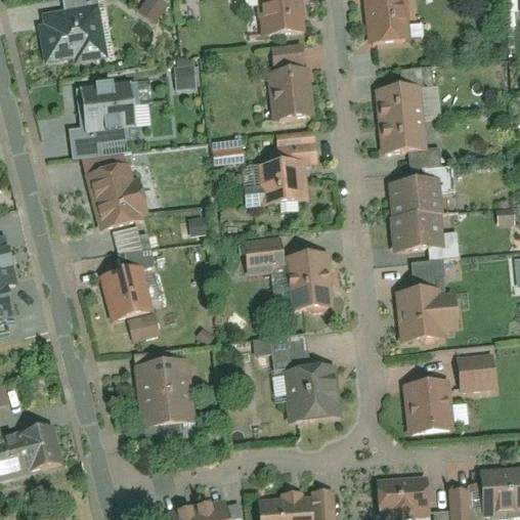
[(63,0),(66,8),(97,2),(96,0),(63,0)]
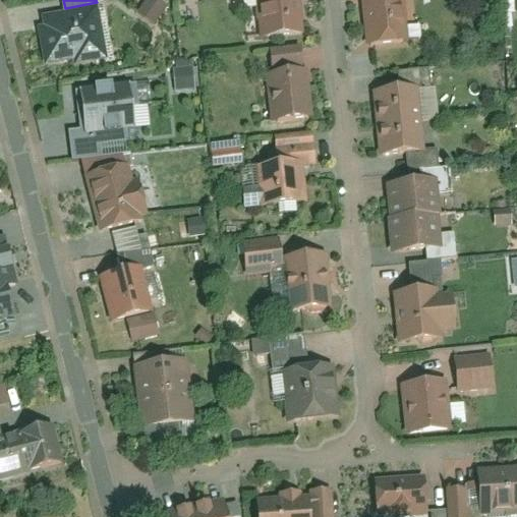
[(141,0),(135,8),(151,19),(165,0),(141,0)]
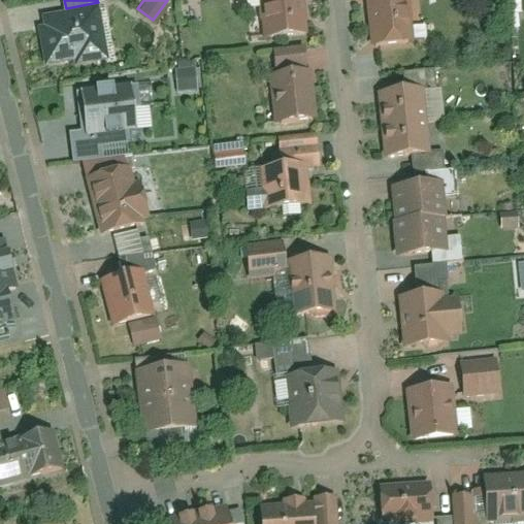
[(263,0),(267,34),(305,30),(301,0),(263,0)]
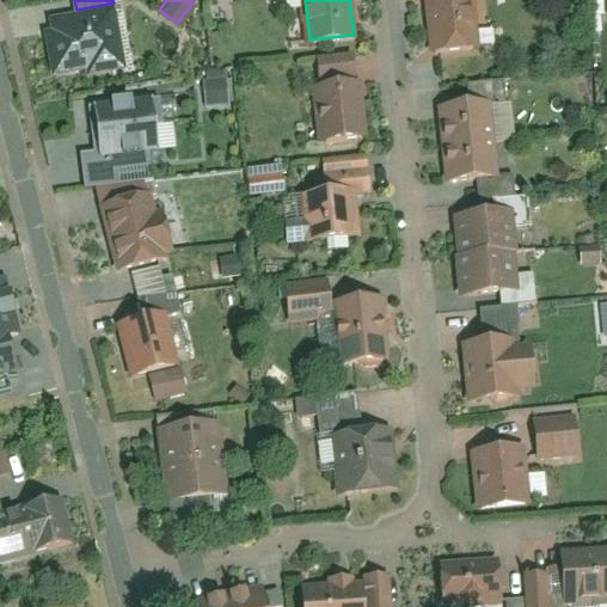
[(424,0),(429,49),(478,44),(473,0),(424,0)]
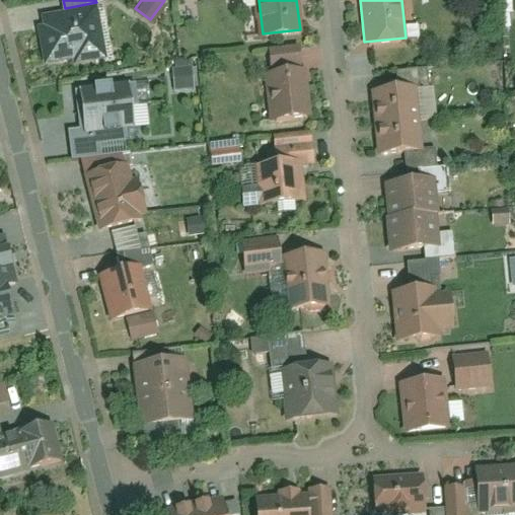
[(105,56),(96,2),(65,8),(41,12),(43,22),(37,23),(43,61),(76,55),(77,61),(105,56)]
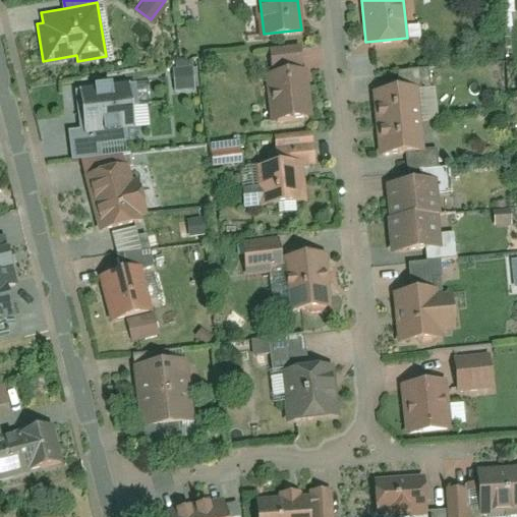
[(300,63),(298,43),(270,46),(272,66),(300,63)]
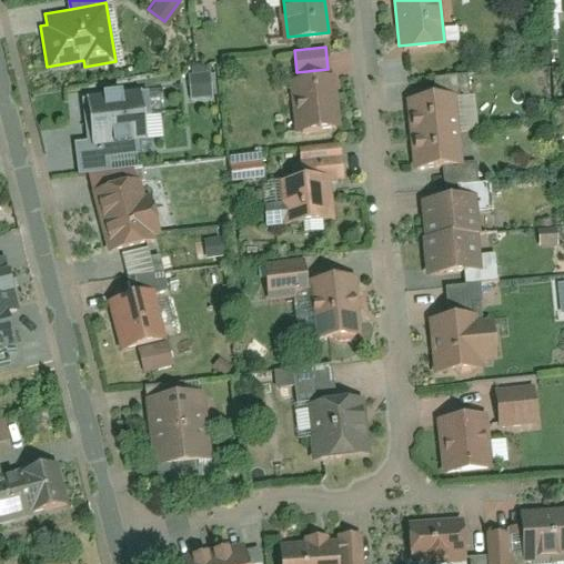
[(209,69),(187,71),(189,96),(211,93),(209,69)]
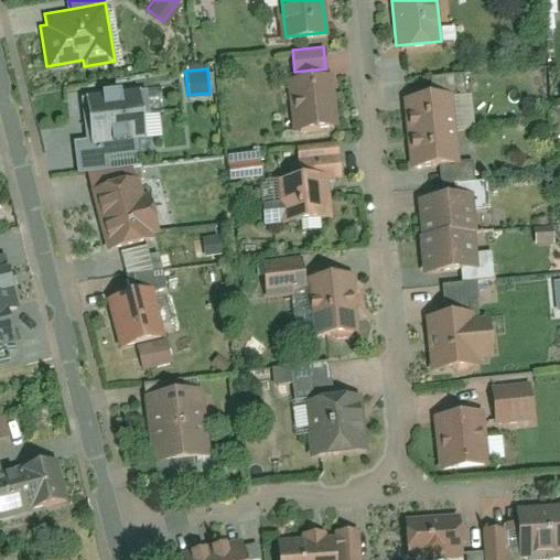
[(330,72),(288,76),(293,126),(335,121),(330,72)]
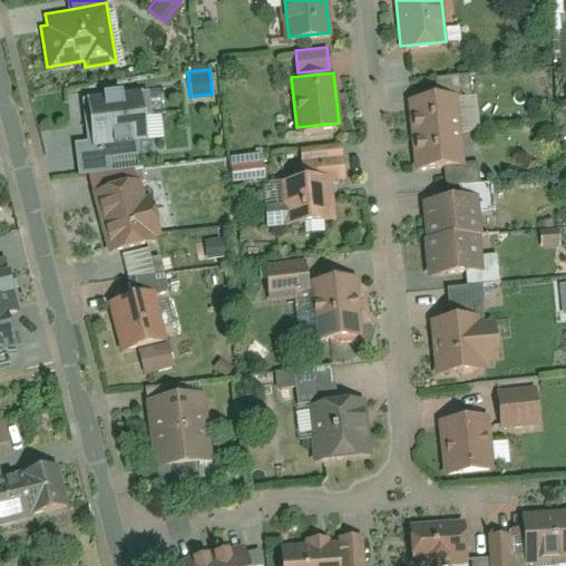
[(75,139),(79,171),(143,163),(139,137),(146,137),(143,111),(152,109),(148,87),(81,95),(87,138),(75,139)]
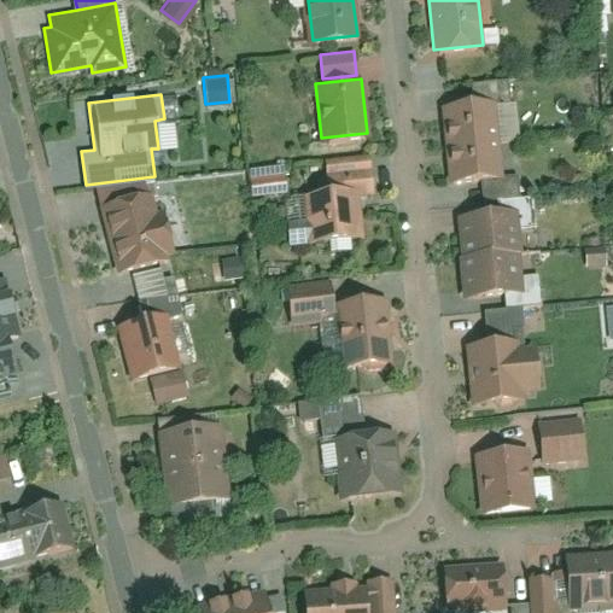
[(497,99),(442,104),(448,177),(503,173),(497,99)]
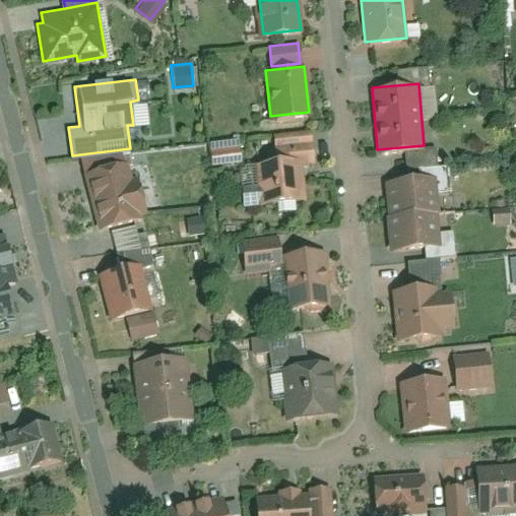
[(273,131),(275,145),(312,141),(310,127),(273,131)]
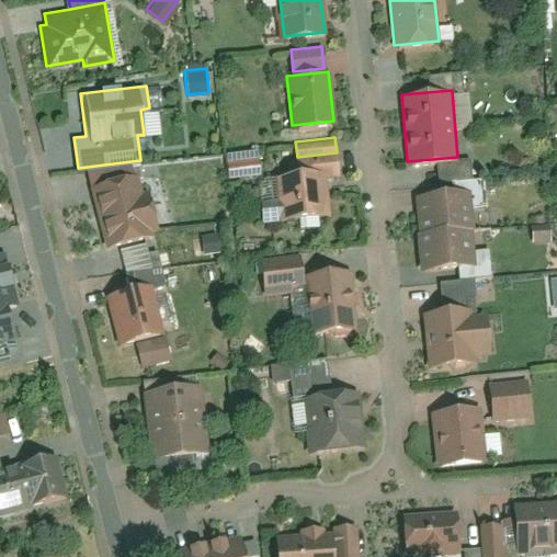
[(257,147),(226,150),(229,175),(260,172),(257,147)]
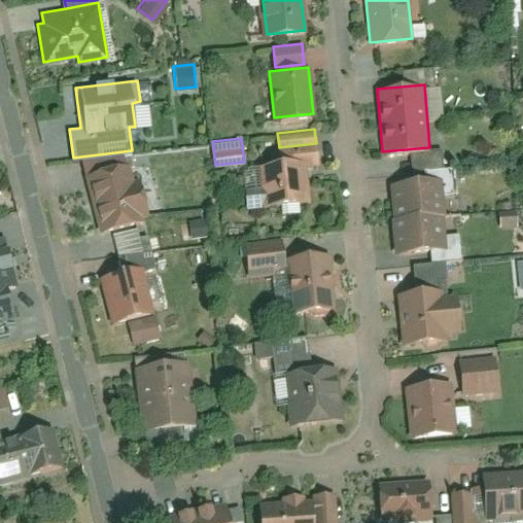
[(318,161),(316,143),(279,147),(281,164),(305,162),(318,161)]
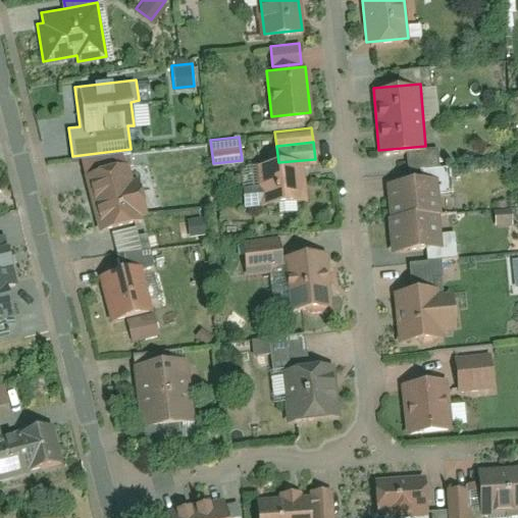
[(278,162),(256,164),(258,185),(242,187),(243,205),(305,199),(302,160),(278,162)]
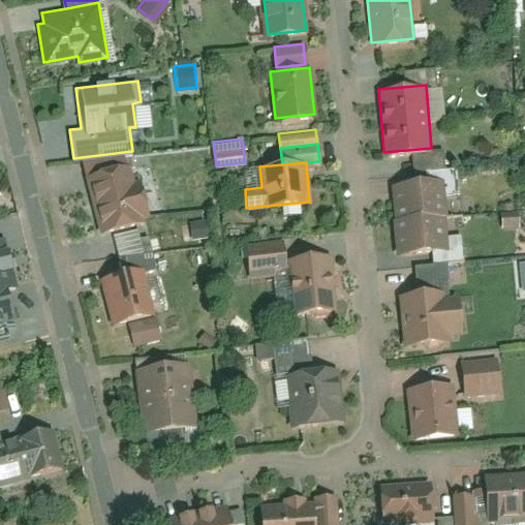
[(129,165),(85,176),(97,232),(142,222),(141,215),(149,214),(142,183),(133,185),(129,165)]
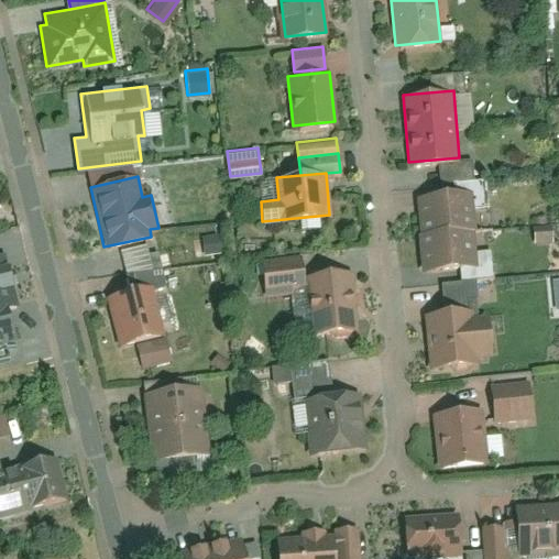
[(470,190),(419,195),(426,267),(477,263),(470,190)]
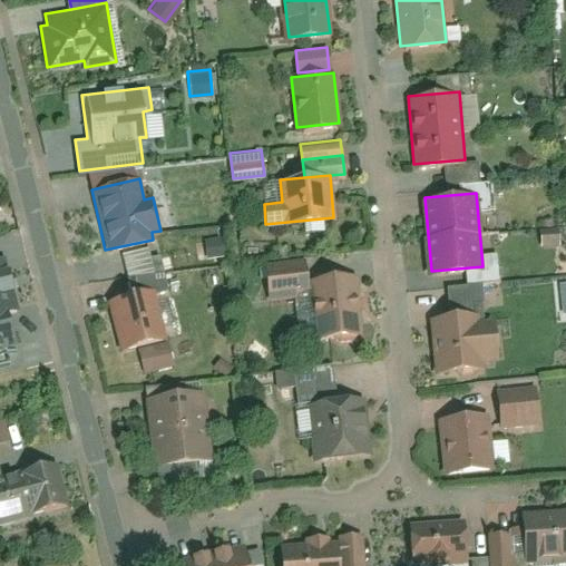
[(225,233),(204,237),(207,256),(228,253),(225,233)]
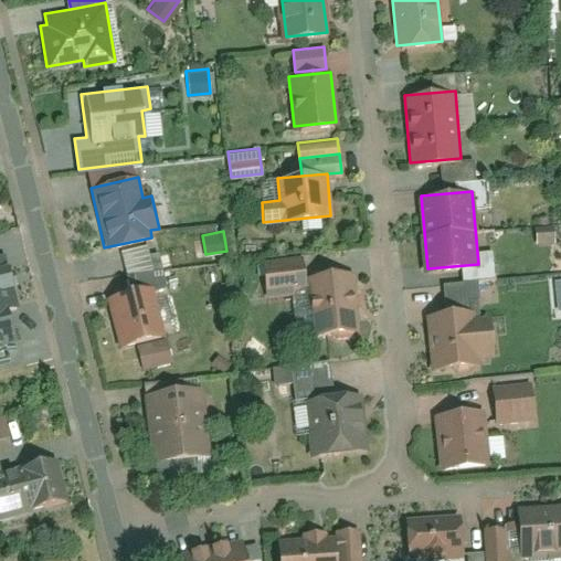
[(150,253),(147,242),(120,249),(131,290),(154,285),(166,283),(157,251),(150,253)]
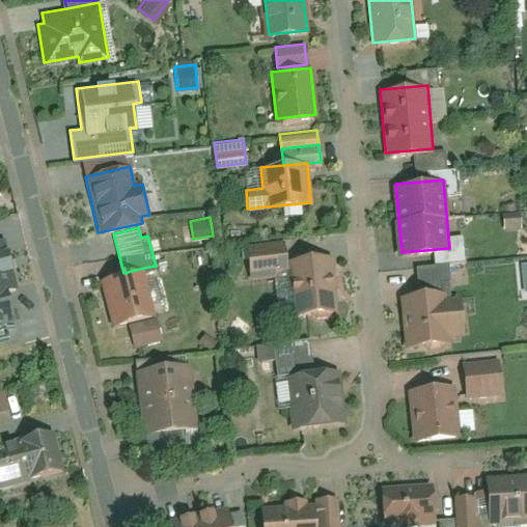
[(284,239),(247,243),(250,272),(287,269),(284,239)]
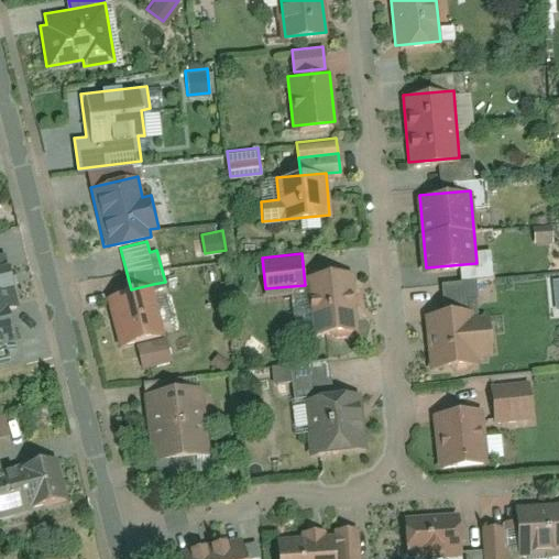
[(0,361),(7,360),(3,342),(9,341),(1,310),(10,308),(0,266),(0,361)]
